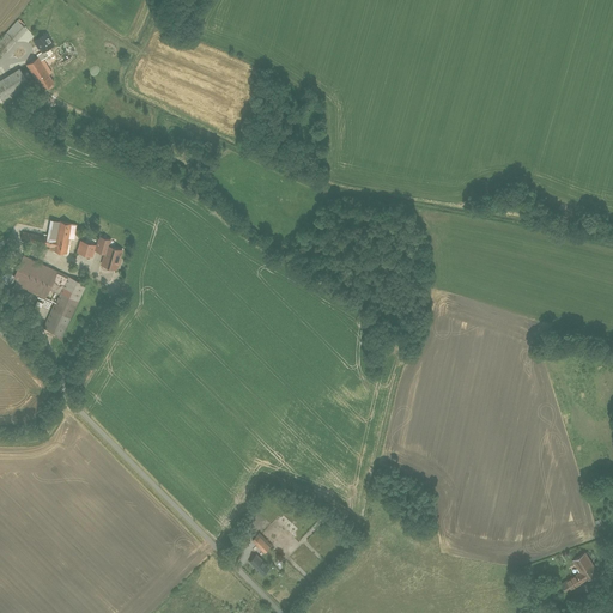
[(18,19),(0,40),(0,52),(4,55),(28,28),(18,19)]
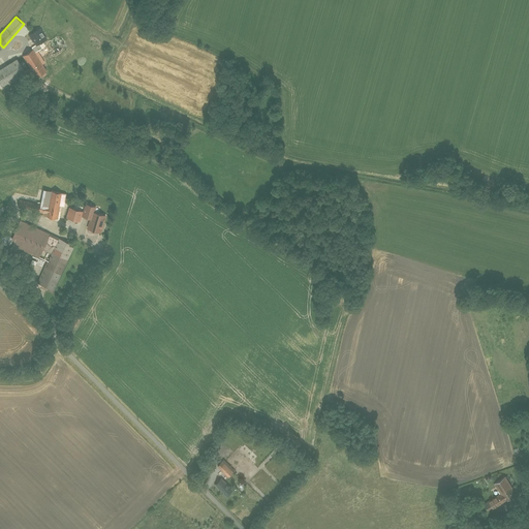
[(39,28),(29,34),(35,44),(45,37),(39,28)]
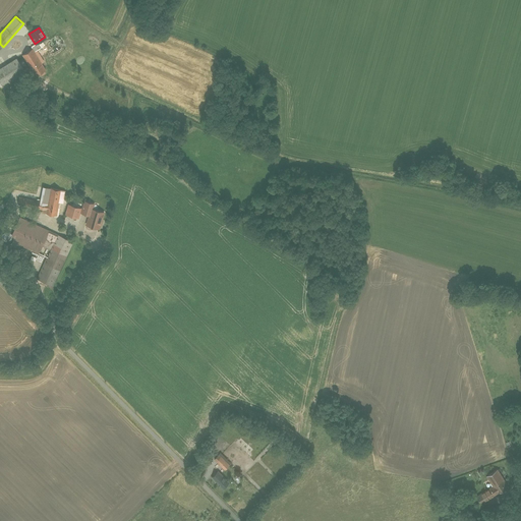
[(32,49),(22,55),(35,73),(44,68),(32,49)]
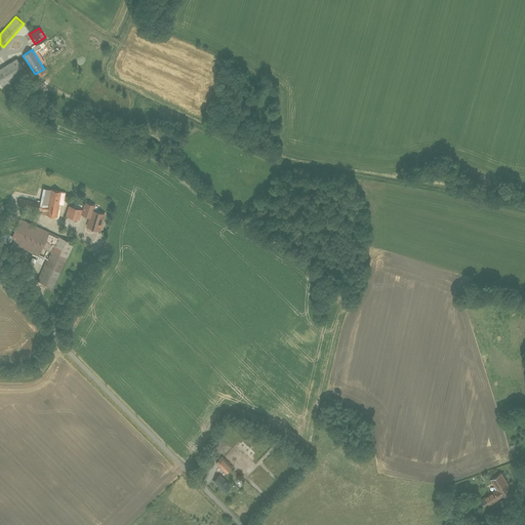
[(16,57),(0,68),(0,83),(1,85),(25,70),(16,57)]
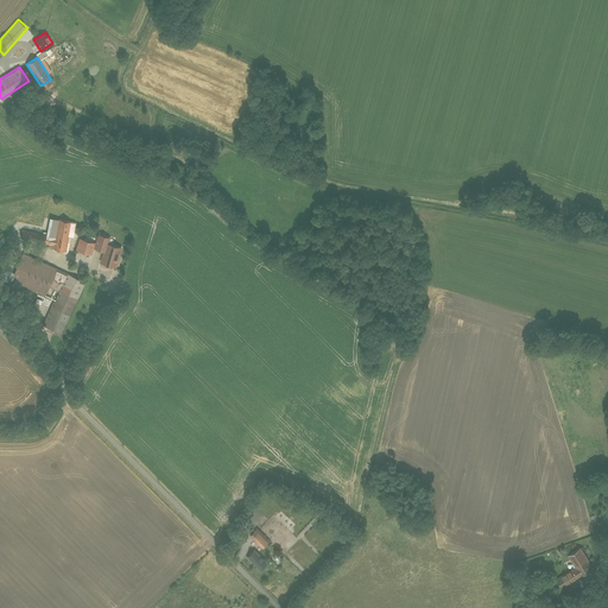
[(76,222),(50,216),(46,235),(44,242),(50,244),(49,247),(67,251),(69,236),(73,236),(76,222)]
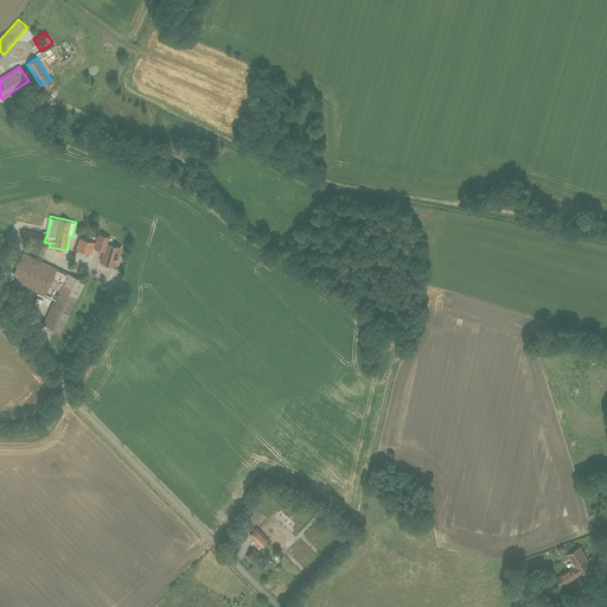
[(44,242),(46,235),(24,230),(23,238),(44,242)]
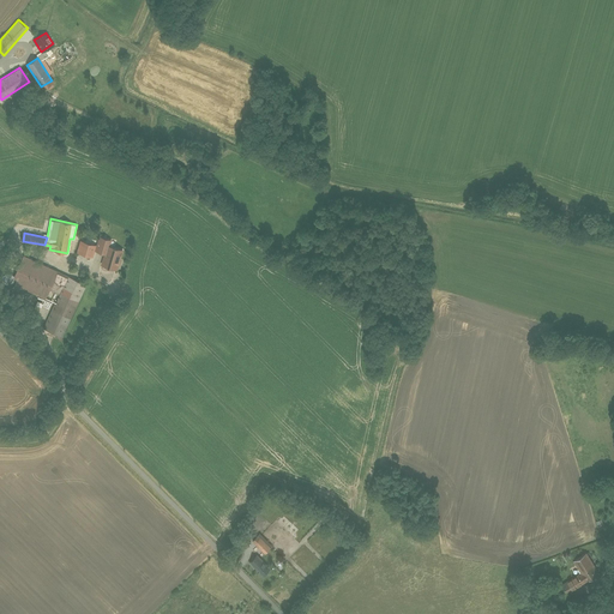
[(109,245),(110,239),(98,235),(96,245),(95,250),(104,253),(107,253),(109,245)]
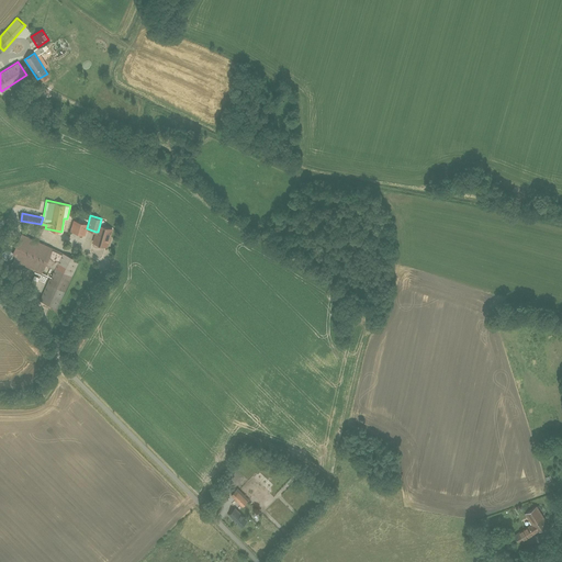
[(88,224),(74,220),(71,231),(85,235),(87,228),(88,224)]
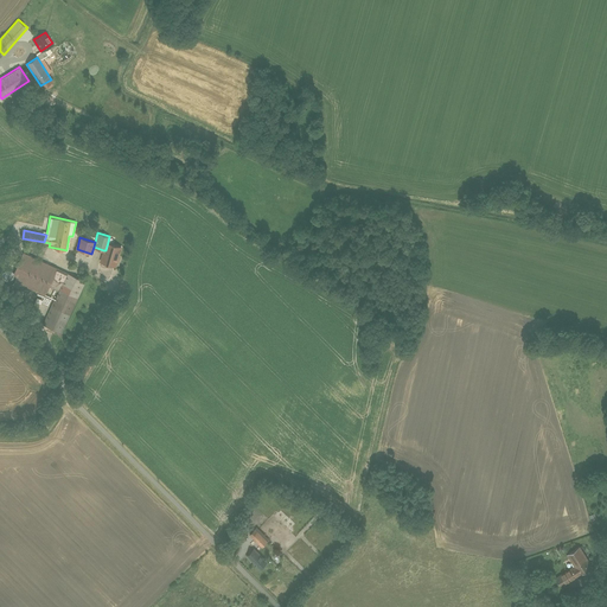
[(100,261),(115,266),(121,247),(108,242),(106,250),(103,250),(100,261)]
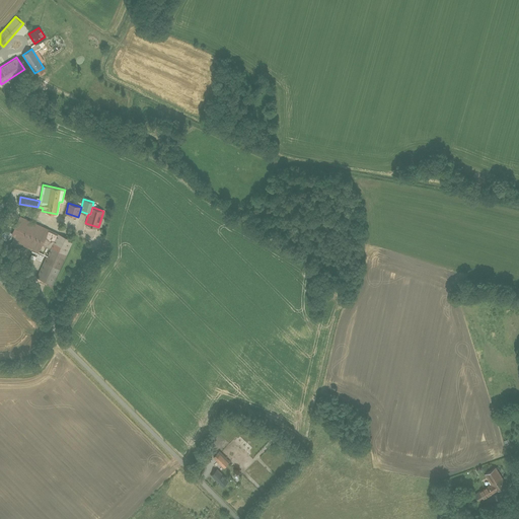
[(48,229),(19,217),(10,238),(38,251),(41,244),(48,229)]
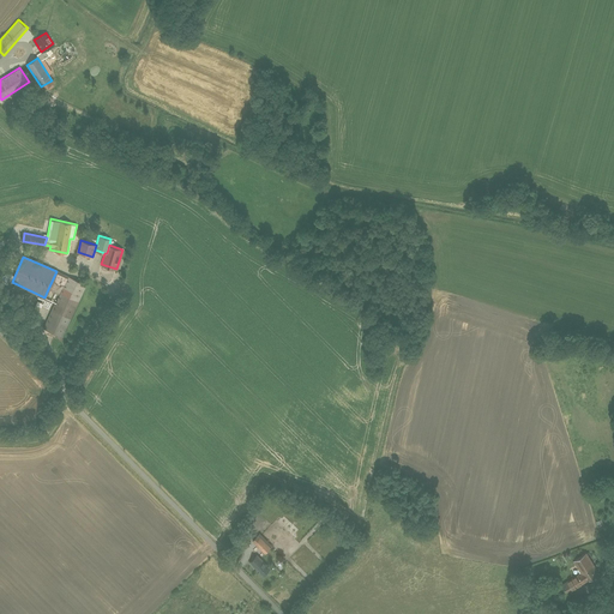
[(56,271),(48,289),(60,294),(67,277),(56,271)]
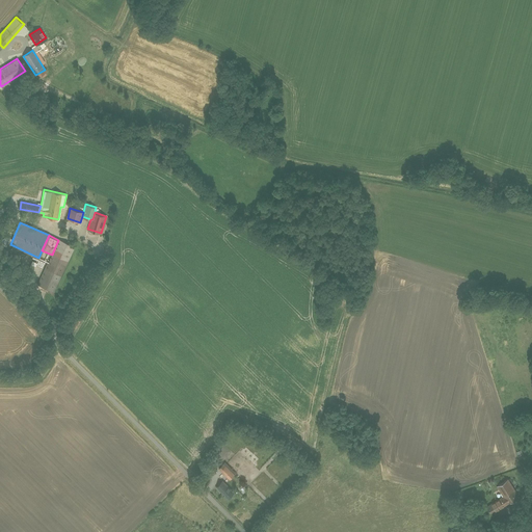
[(38,284),(54,291),(75,247),(58,240),(52,255),(38,284)]
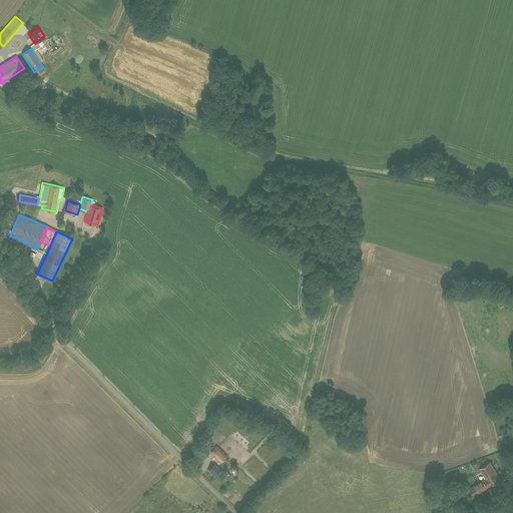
[(70,306),(62,323),(67,325),(76,309),(70,306)]
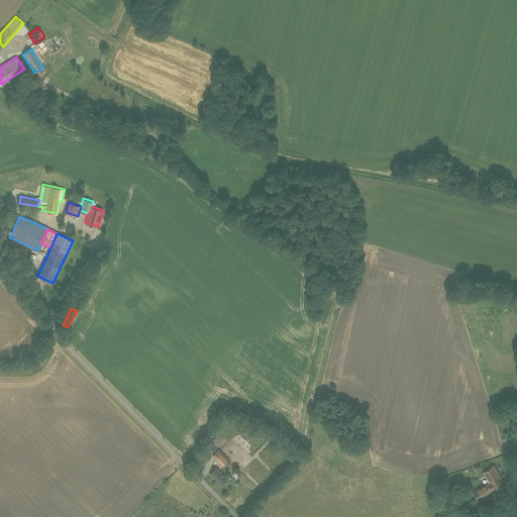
[(229,459),(219,449),(213,455),(223,466),(229,459)]
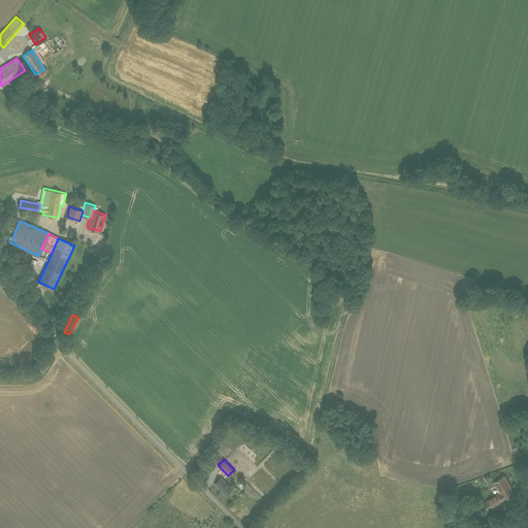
[(208,475),(212,464),(208,463),(204,473),(208,475)]
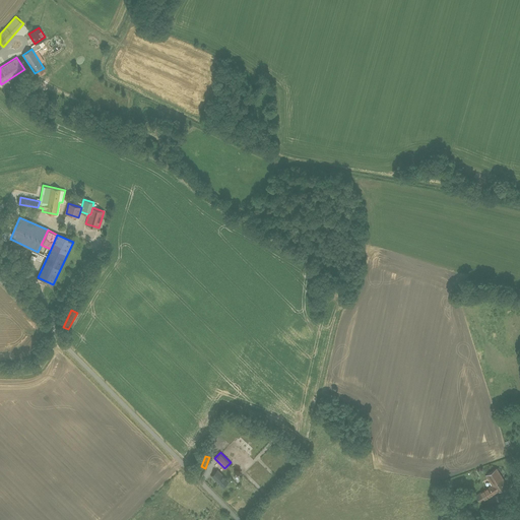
[(508,485),(498,468),(486,474),(493,484),(476,495),(480,502),(508,485)]
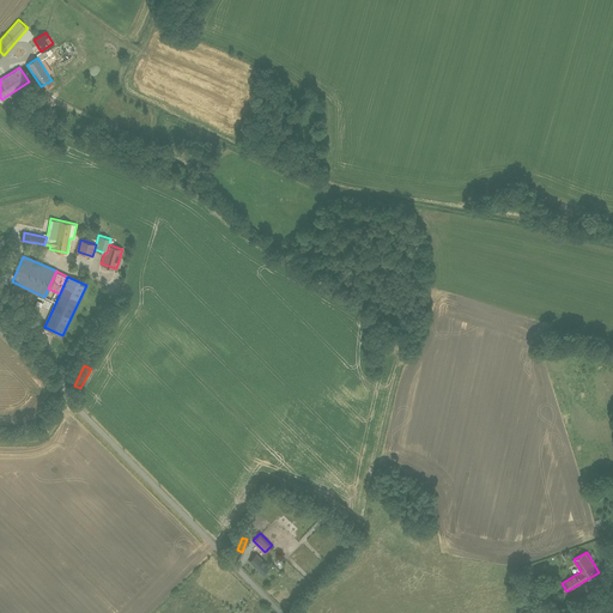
[(269,566),(256,554),(249,562),(262,574),(269,566)]
